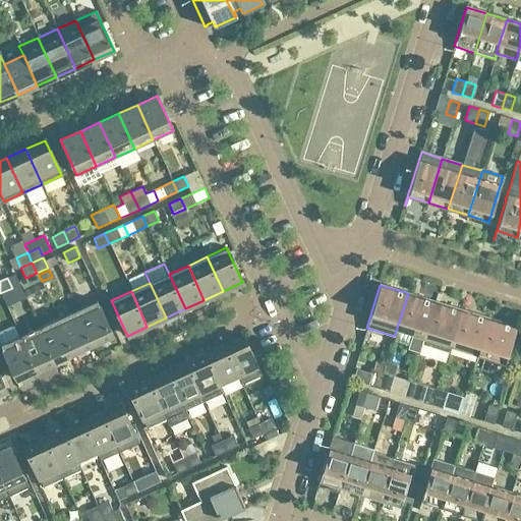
[(423,339),(435,302),(408,293),(396,331),(423,339)]
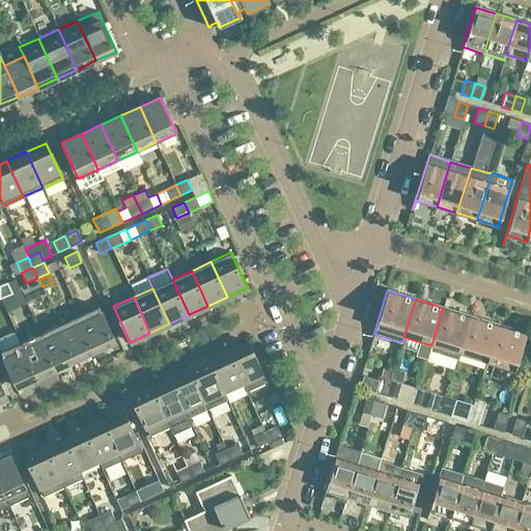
[(114,342),(99,306),(78,315),(94,352),(114,342)]
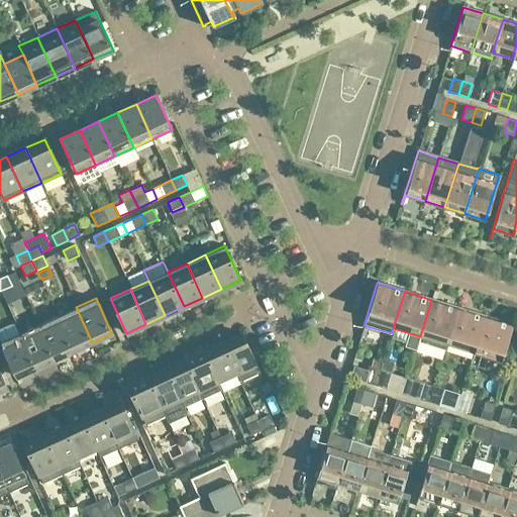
[(446,344),(457,308),(431,300),(420,336),(418,342),(444,350),(446,344)]
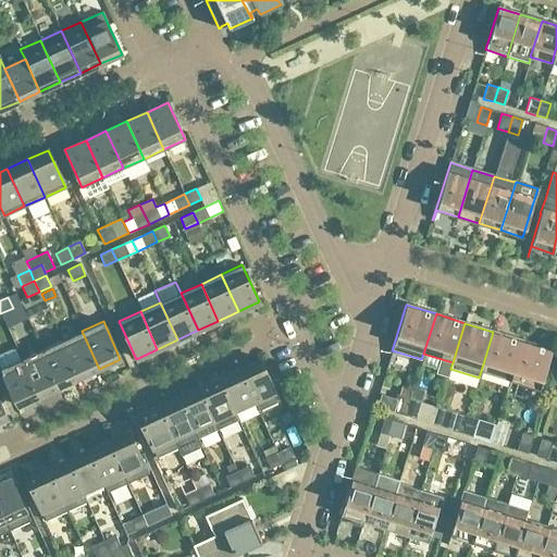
[(99,369),(82,331),(62,341),(78,378),(99,369)]
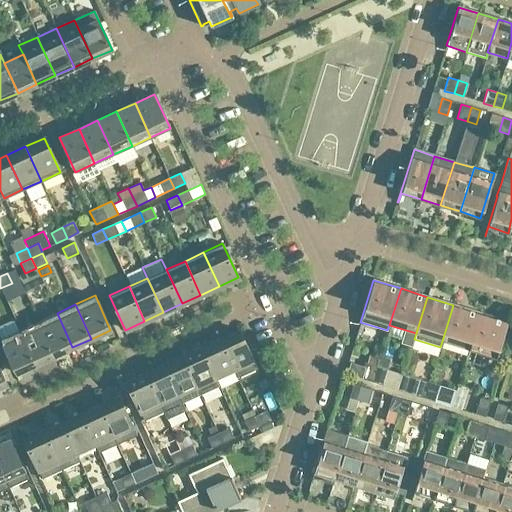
[(469,349),(480,313),(453,305),(442,341),(469,349)]
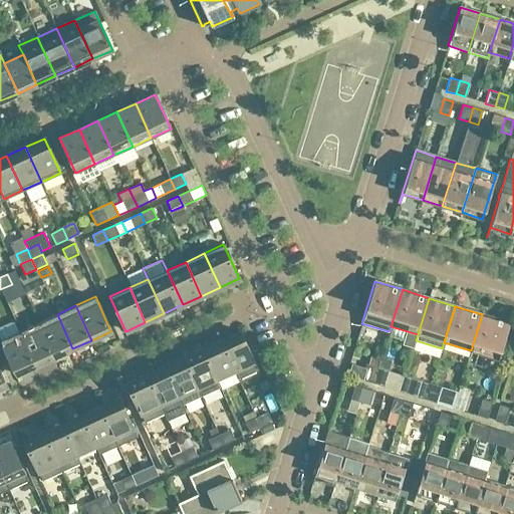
[(72,348),(57,314),(38,322),(54,357),(72,348)]
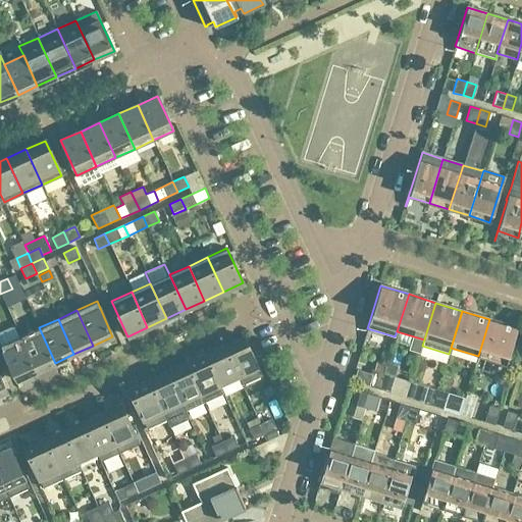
[(506,365),(515,334),(517,327),(489,319),(478,356),(506,365)]
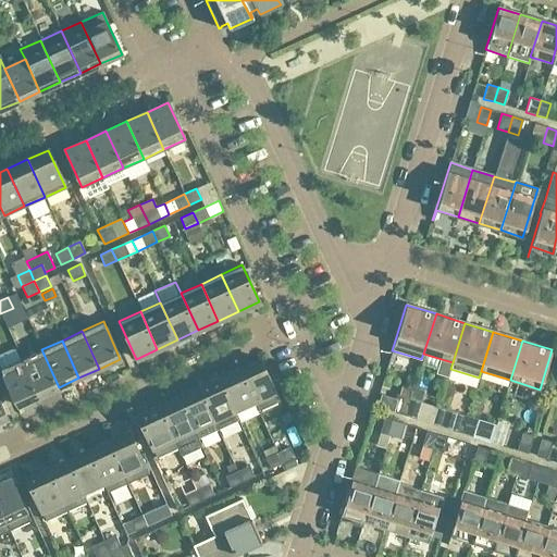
[(59,387),(41,349),(21,359),(38,396),(59,387)]
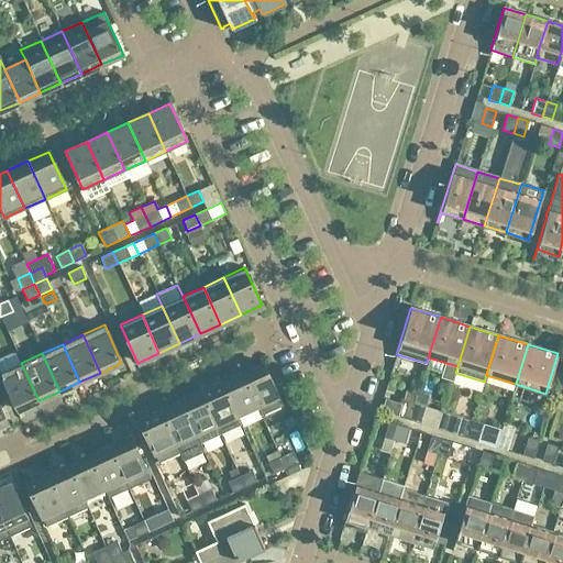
[(39,400),(21,363),(0,372),(18,410),(39,400)]
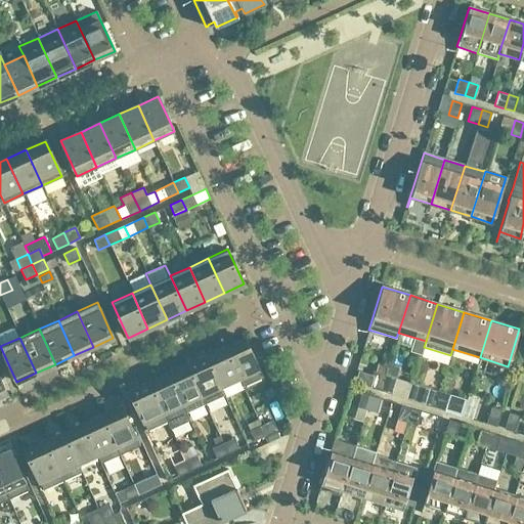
[(263,378),(245,338),(225,347),(238,378),(243,387),(263,378)]
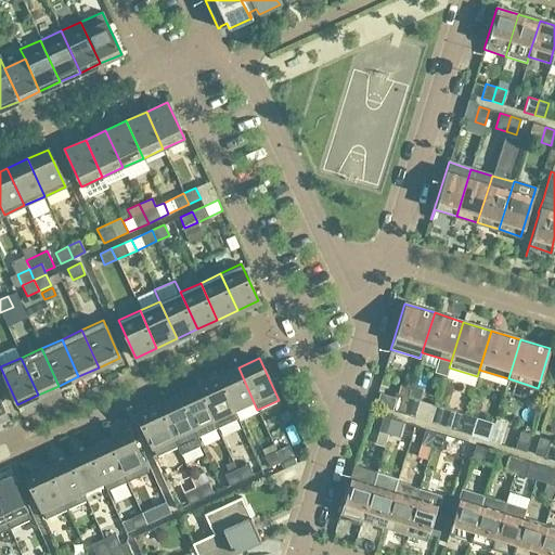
[(253,400),(239,368),(218,376),(233,409),(253,400)]
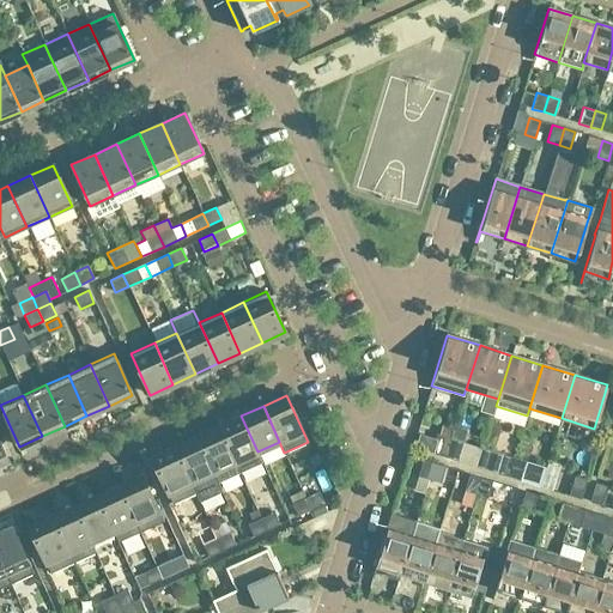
[(262,462),(258,451),(241,416),(218,426),(235,462),(240,473),(262,462)]
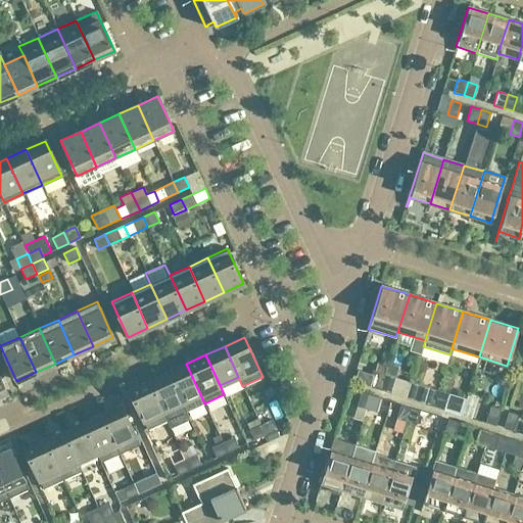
[(200,394),(186,364),(167,373),(181,403),(185,412),(204,403),(200,394)]
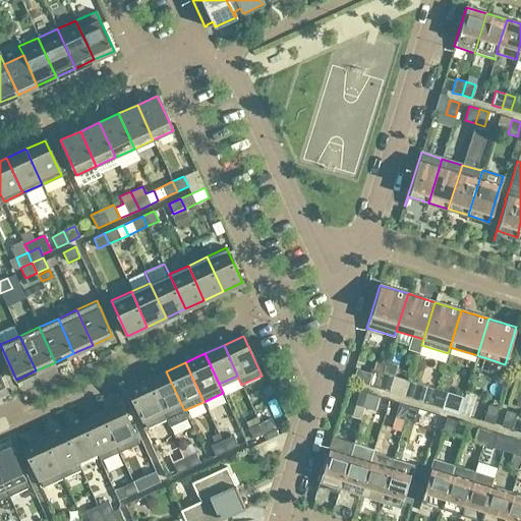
[(378,389),(383,372),(372,369),(367,386),(378,389)]
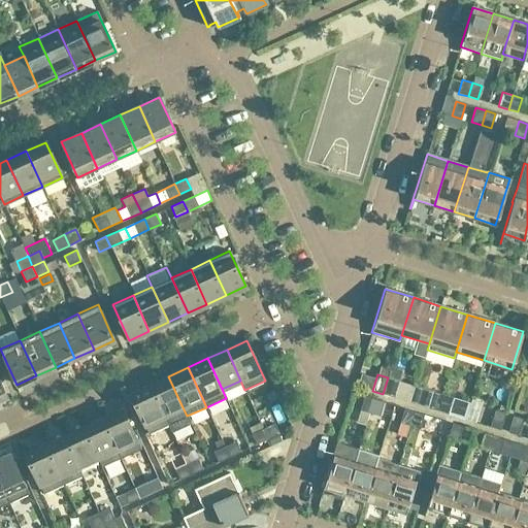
[(183,407),(168,376),(150,385),(164,416),(168,425),(171,432),(191,424),(187,416),(183,407)]
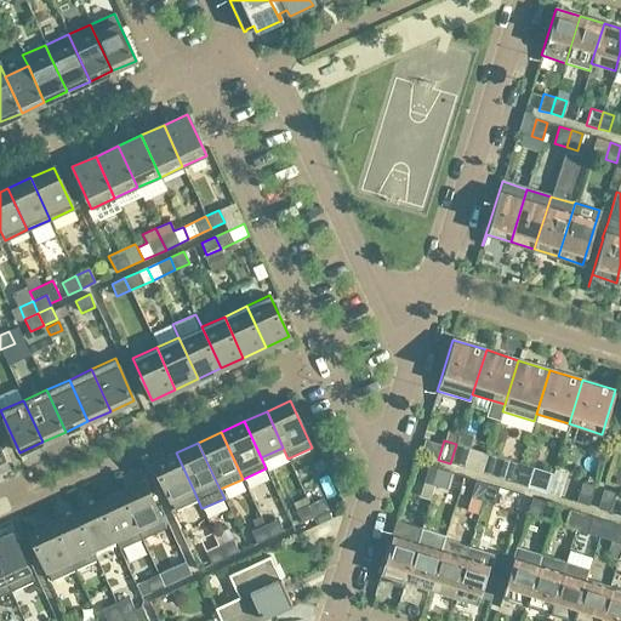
[(463,467),(468,448),(456,444),(450,463),(463,467)]
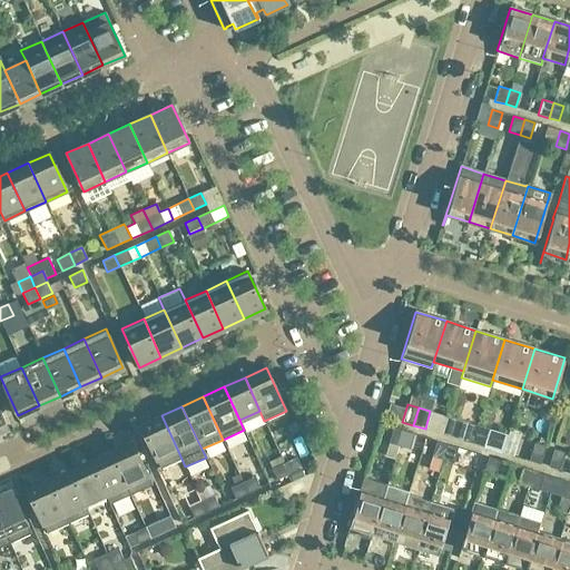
[(177,449),(161,415),(140,425),(159,469),(182,459),(177,449)]
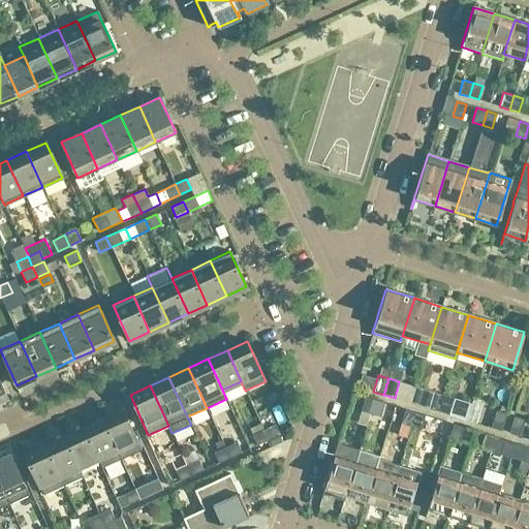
[(438,411),(443,395),(416,386),(411,403),(438,411)]
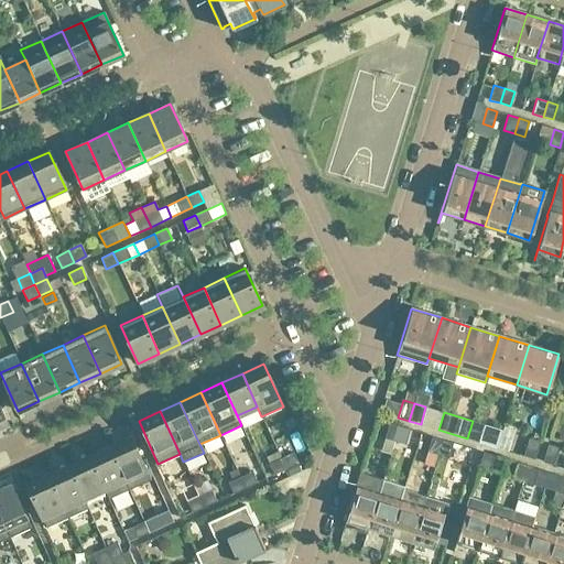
[(496,447),(501,430),(473,421),(467,438),(496,447)]
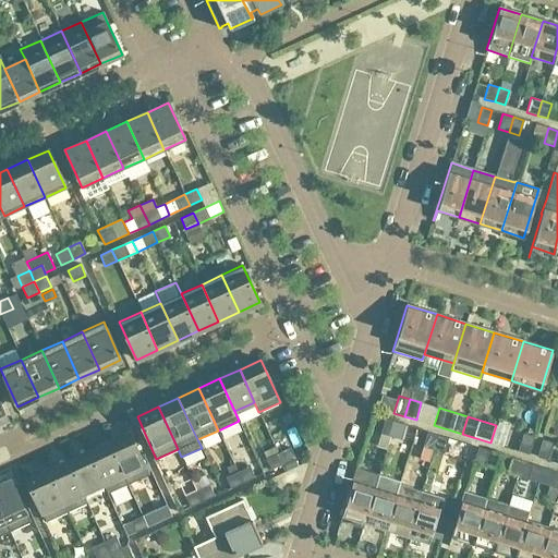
[(390,437),(395,422),(385,419),(380,434),(390,437)]
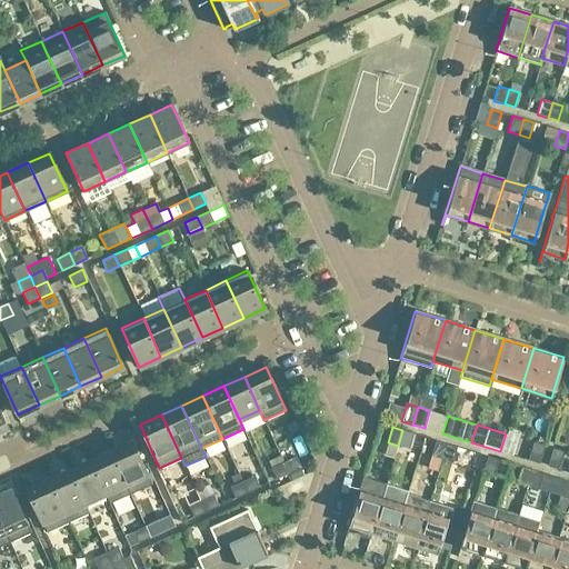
[(409,449),(413,433),(402,430),(398,446),(409,449)]
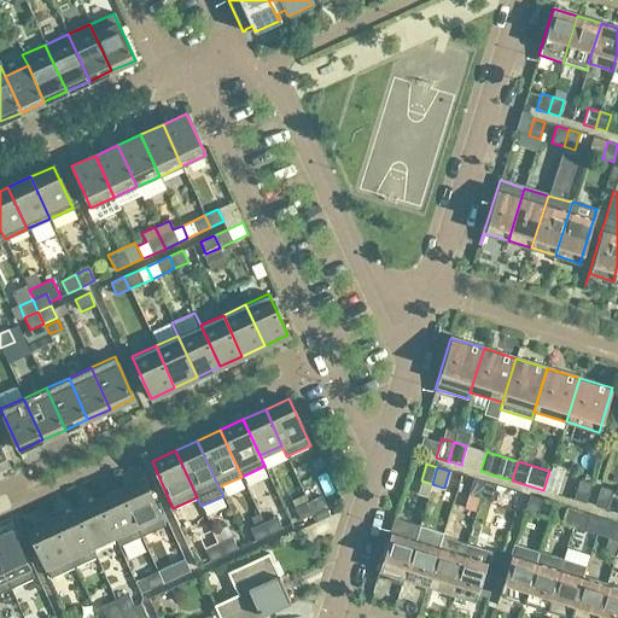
[(164,525),(143,478),(120,489),(141,536),(164,525)]
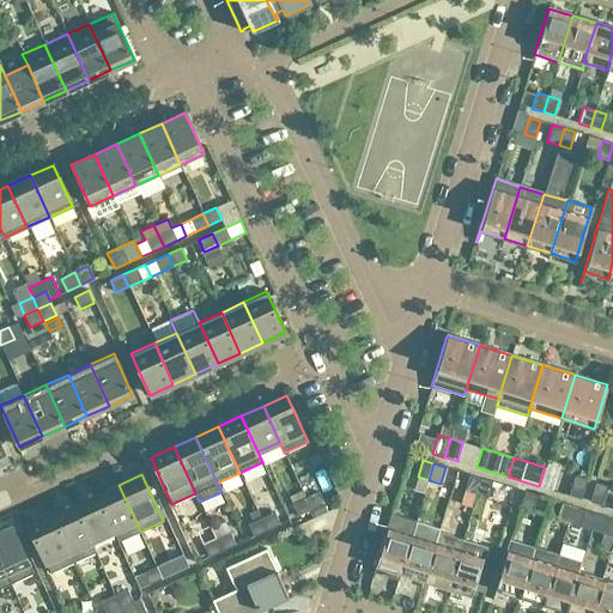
[(475,495),(480,478),(469,475),(465,491),(475,495)]
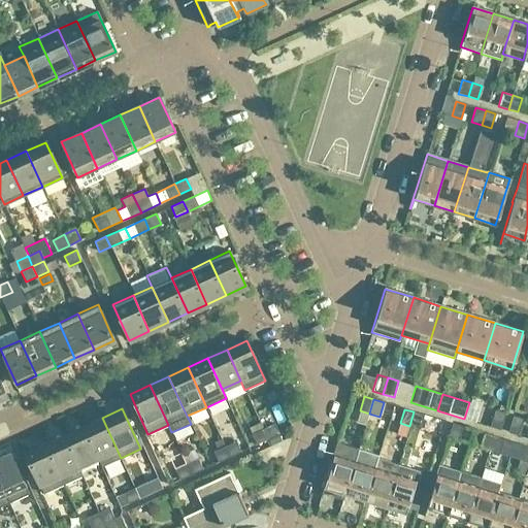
[(500,430),(505,414),(495,410),(490,427),(500,430)]
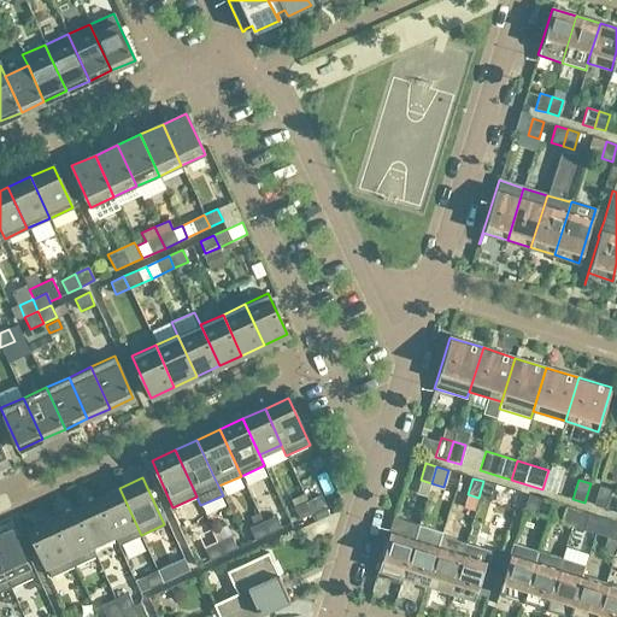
[(491,501),(495,485),(483,481),(479,498),(491,501)]
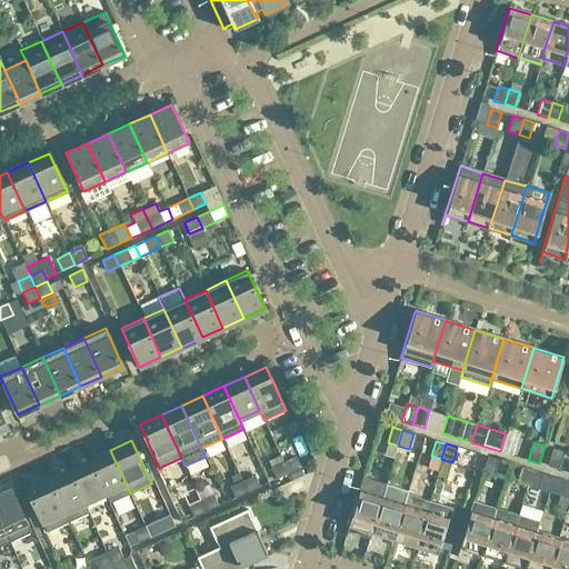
[(558,469),(563,451),(552,448),(547,466),(558,469)]
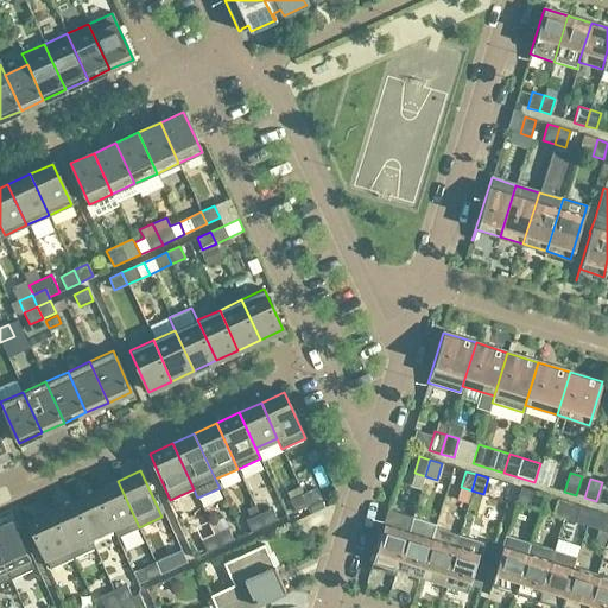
[(139,527),(118,481),(95,492),(112,527),(116,538),(139,527)]
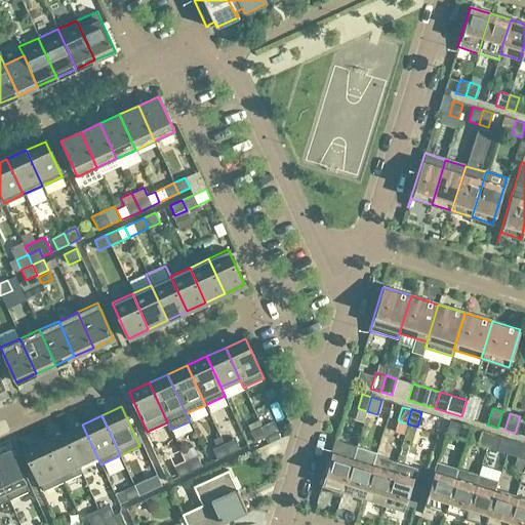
[(266,437),(260,427),(257,420),(247,426),(254,442),(266,437)]
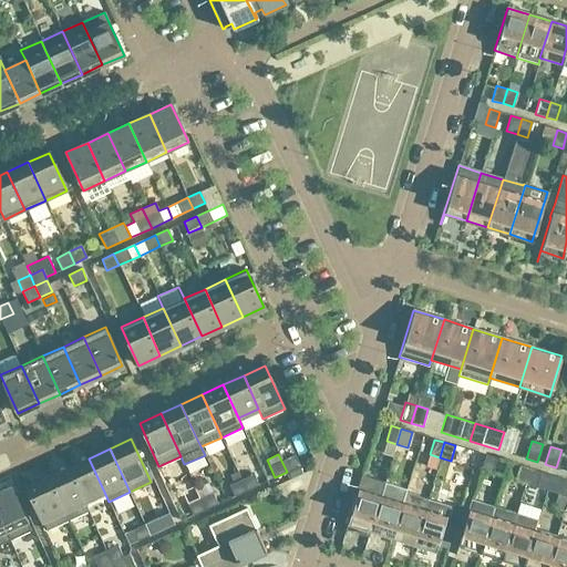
[(299,466),(294,455),(281,461),(287,472),(299,466)]
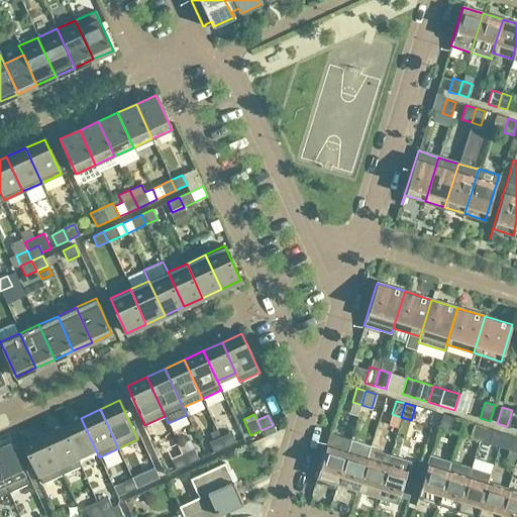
[(448,431),(452,418),(442,415),(438,428),(448,431)]
